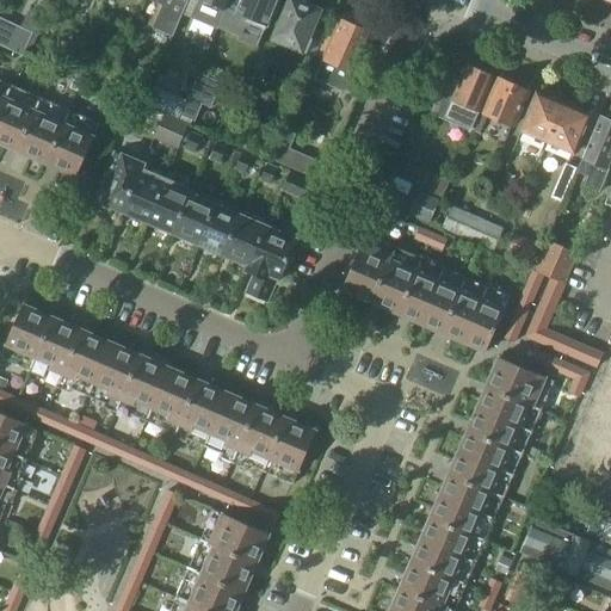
[(183,14),(187,0),(147,0),(162,6),(153,28),(172,37),(183,14)]
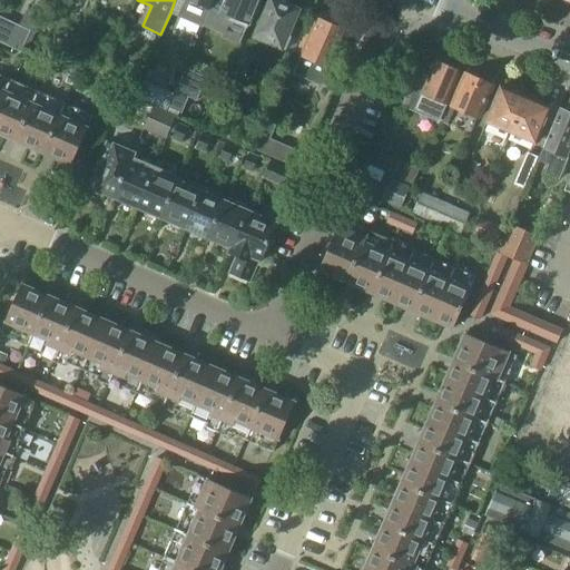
[(187,0),(194,2),(192,9),(207,16),(213,0),(187,0)]
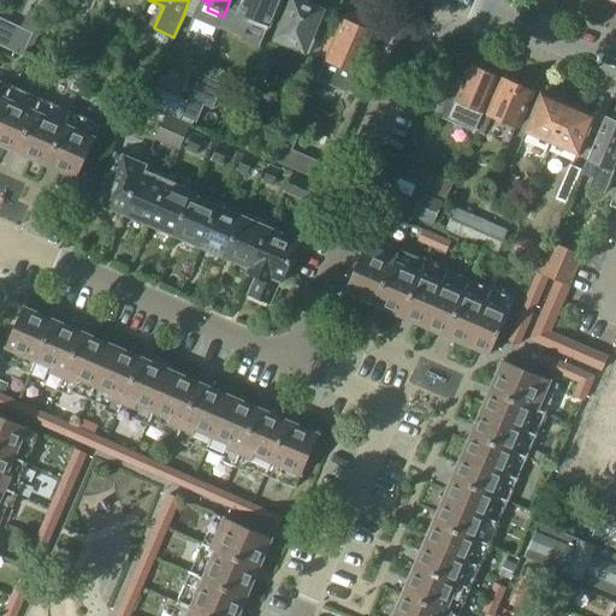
[(246,0),(237,19),(266,31),(278,0),(246,0)]
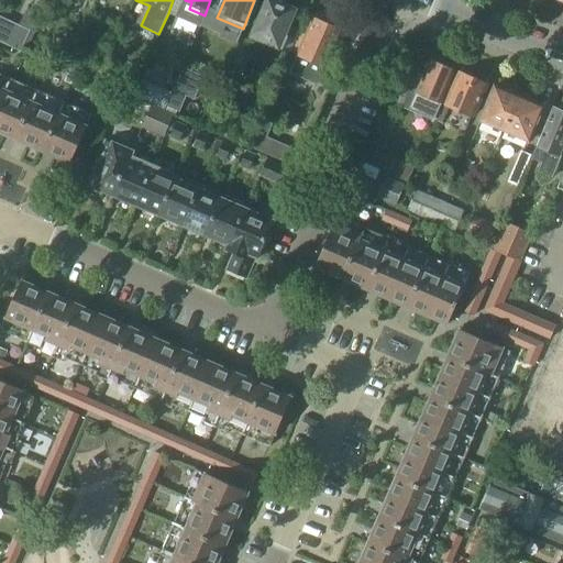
[(267,0),(253,35),(269,42),(266,51),(279,56),(283,48),(284,50),(289,36),(285,35),(296,9),(273,0),(267,0)]
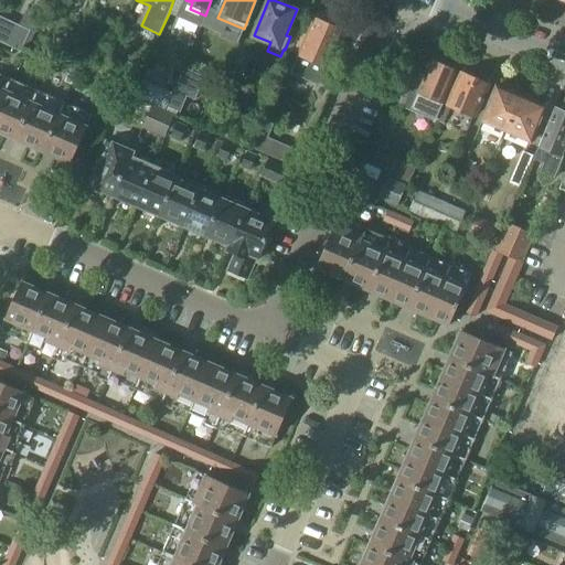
[(0,43),(21,54),(31,32),(0,17),(0,43)]
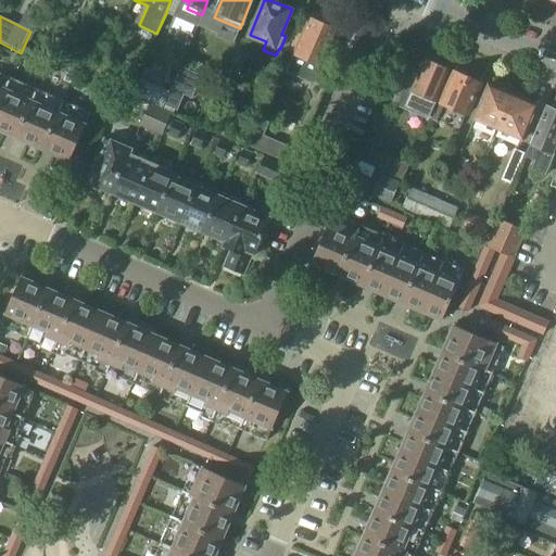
[(311,17),(289,68),(316,80),(339,29),(326,24),(326,20),(318,16),(315,20),(312,19),(311,17)]
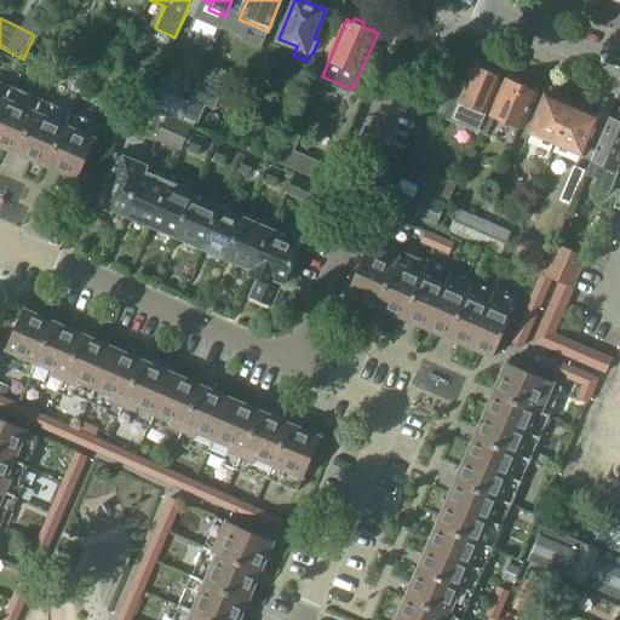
[(458,102),(487,114),(503,76),(474,64),(466,84),(458,102)]
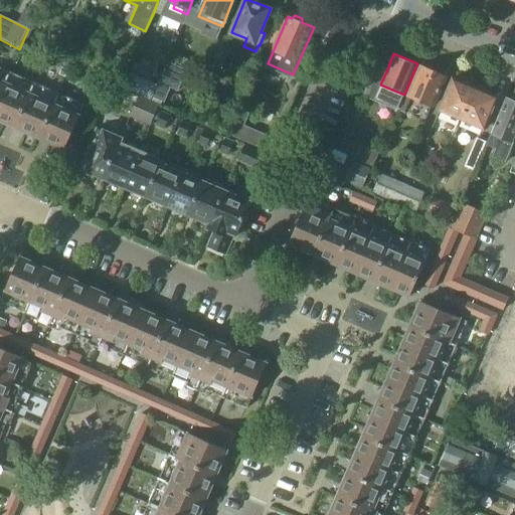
[(153,99),(164,104),(169,91),(175,93),(184,70),(167,63),(153,99)]
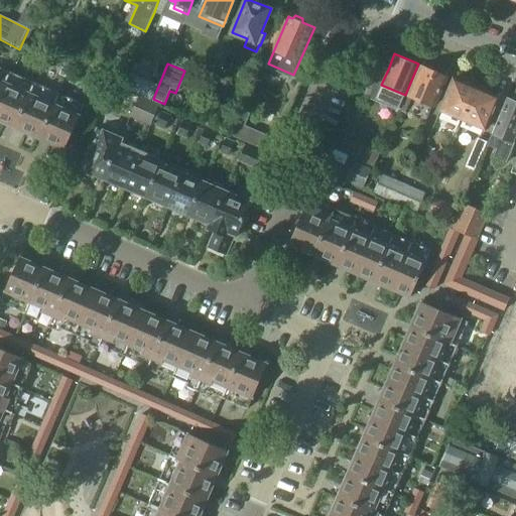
[(410,97),(432,107),(445,75),(423,66),(410,97)]
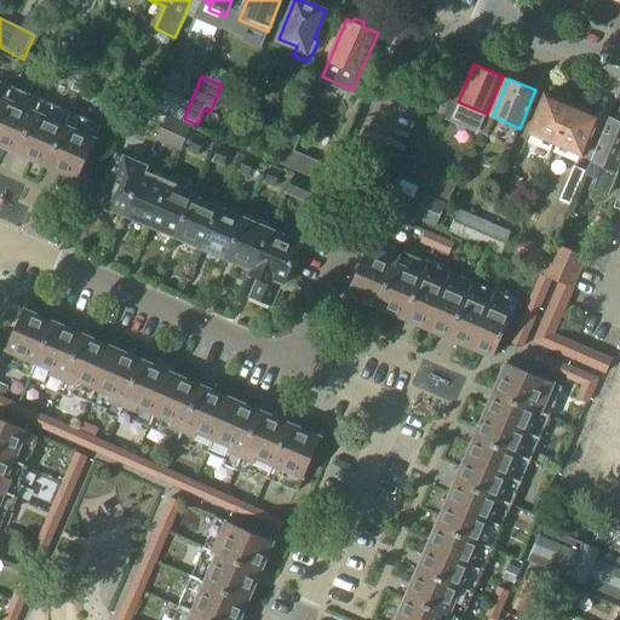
[(0,145),(78,181),(102,125),(0,80),(0,145)]
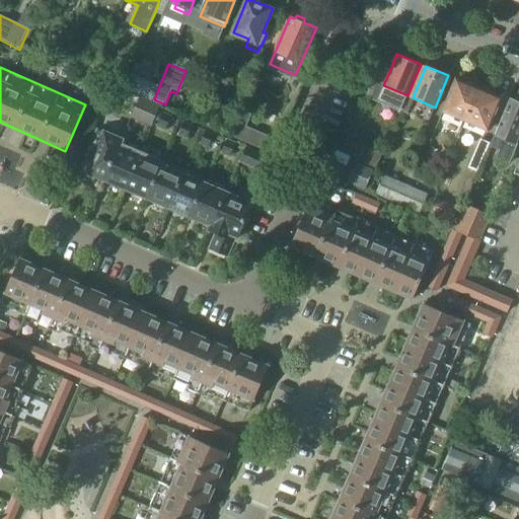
[(131,74),(125,89),(152,100),(158,85),(131,74)]
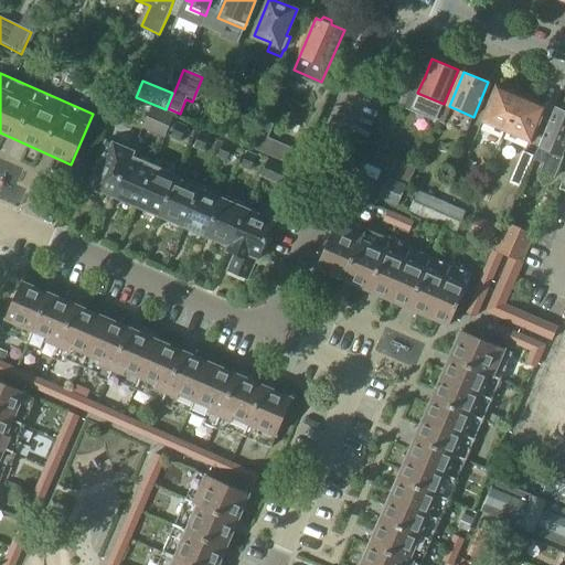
[(497,87),(482,121),(507,131),(521,96),(497,87)]
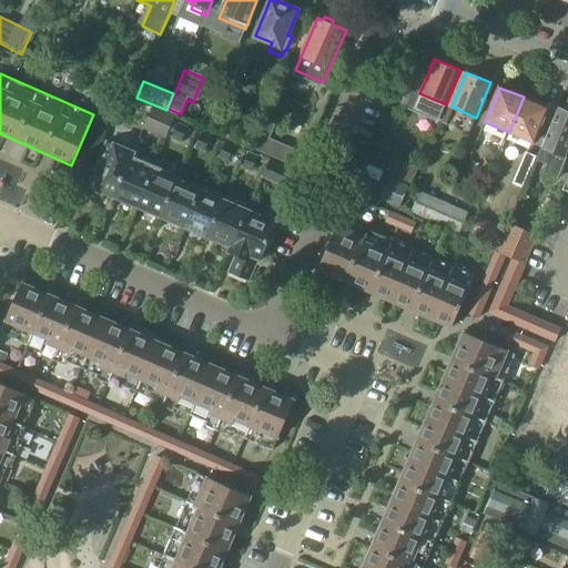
[(119,93),(107,121),(120,128),(132,100),(119,93)]
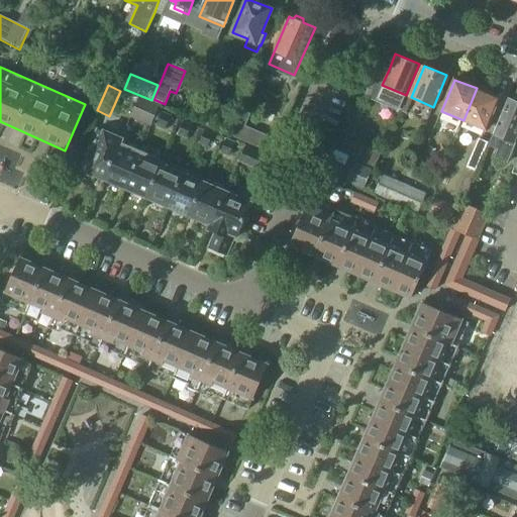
[(487,129),(499,98),(477,88),(463,120),(487,129)]
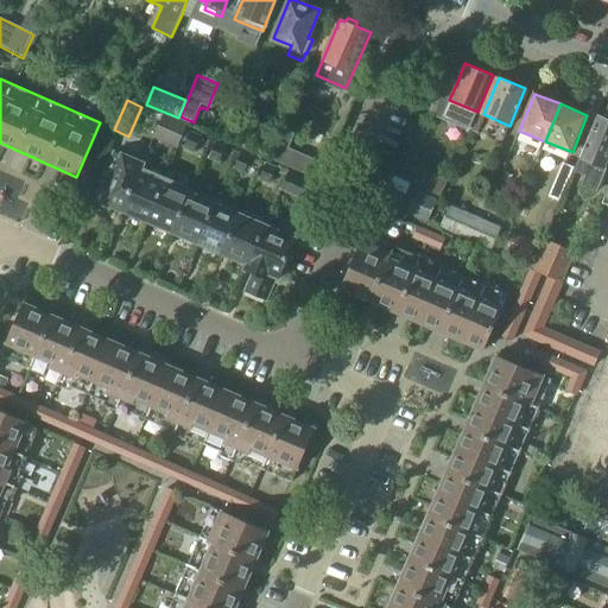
[(166,115),(164,114),(153,140),(177,150),(188,124),(179,121),(166,115)]
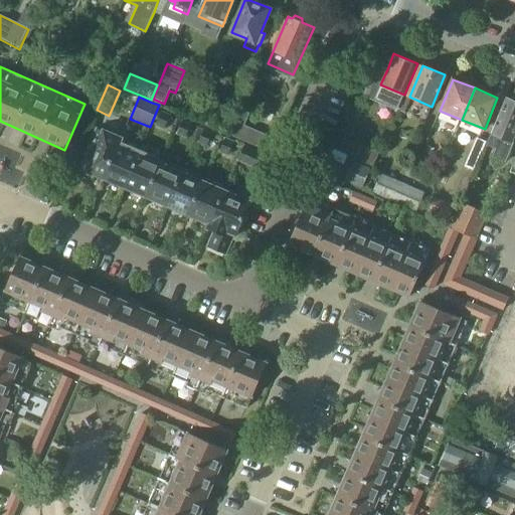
[(486,146),(497,150),(494,157),(507,162),(514,142),(513,141),(514,135),(514,102),(506,99),(492,134),(491,134),(486,146)]
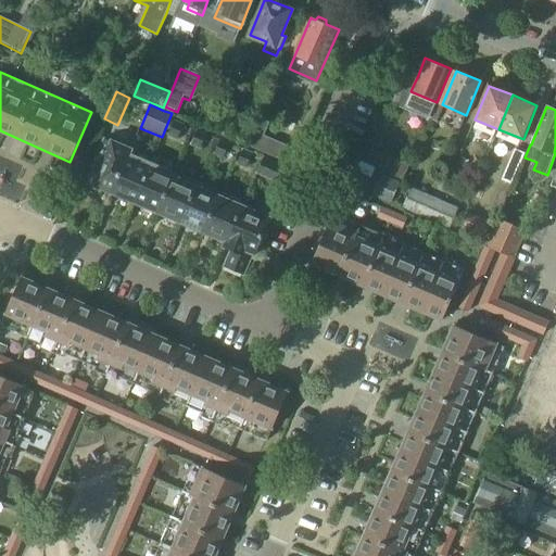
[(269,123),(258,117),(247,146),(287,163),(293,148),(264,136),(269,123)]
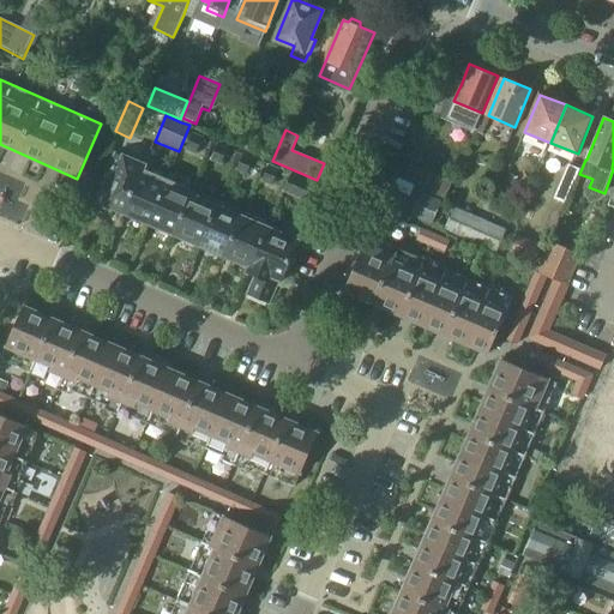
[(192,132),(185,150),(196,155),(204,137),(192,132)]
